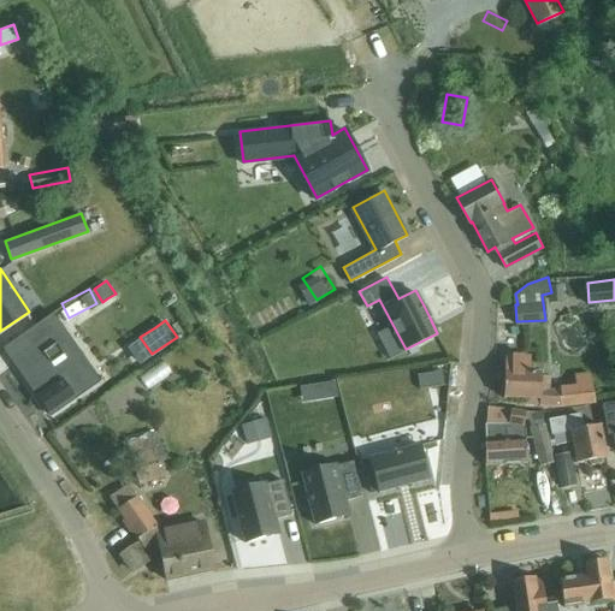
[(55,330),(12,359),(49,413),(75,395),(72,391),(89,379),(55,330)]
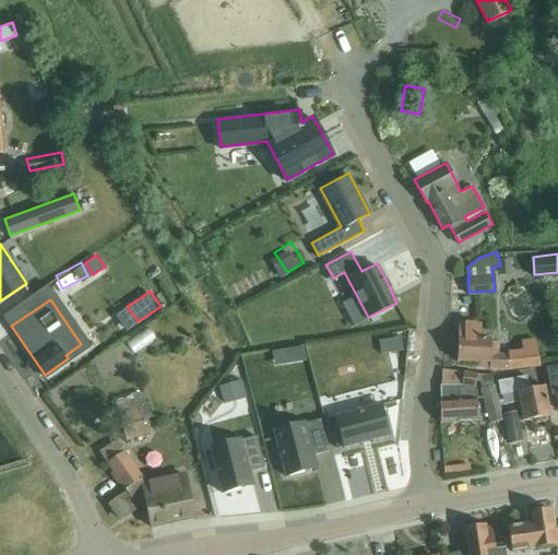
[(489,361),(490,367),(509,368),(541,364),(535,338),(522,339),(523,349),(509,351),(509,352),(499,352),(500,341),(493,340),(493,338),(481,337),(483,321),(459,320),(456,359),(489,361)]
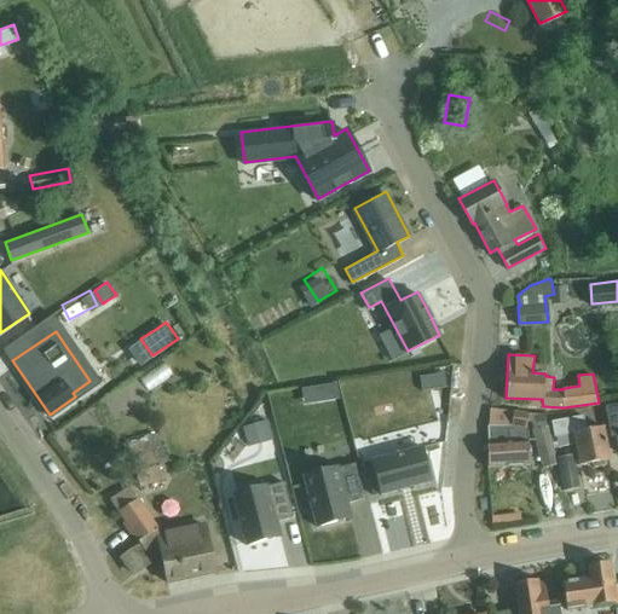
[(338,393),(339,420),(346,420),(346,377),(309,377),(309,394),(338,393)]
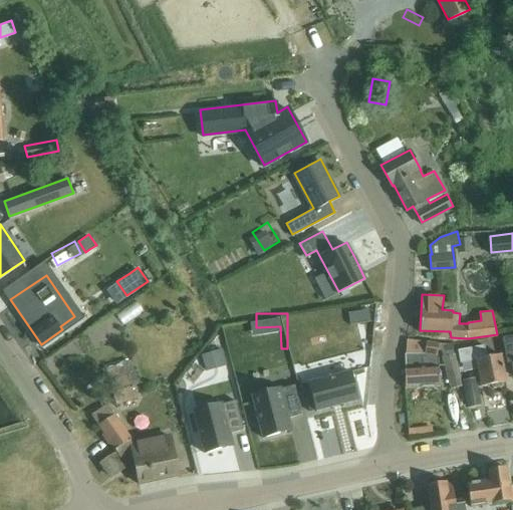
[(507,359),(511,359),(512,367),(512,331),(502,334),(507,359)]
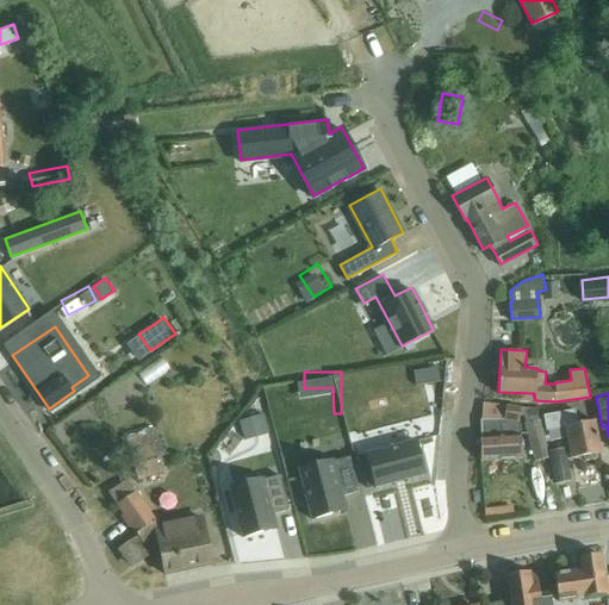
[(480,435),(480,460),(522,457),(522,434),(520,419),(520,406),(507,404),(483,400),(483,417),(480,417),(483,435),(480,435)]
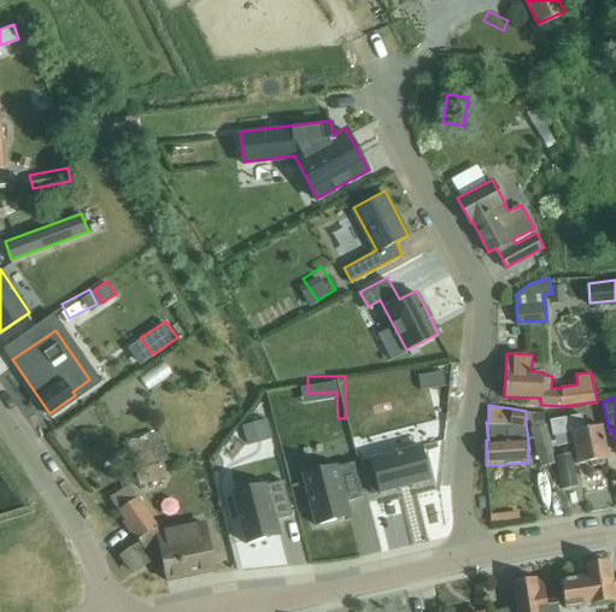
[(246,418),(252,437),(277,430),(271,411),(246,418)]
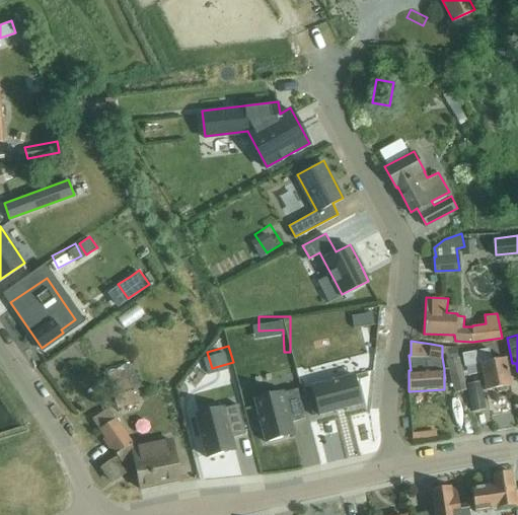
[(481,361),(486,388),(511,384),(506,356),(491,359),(489,348),(462,352),(465,364),(481,361)]
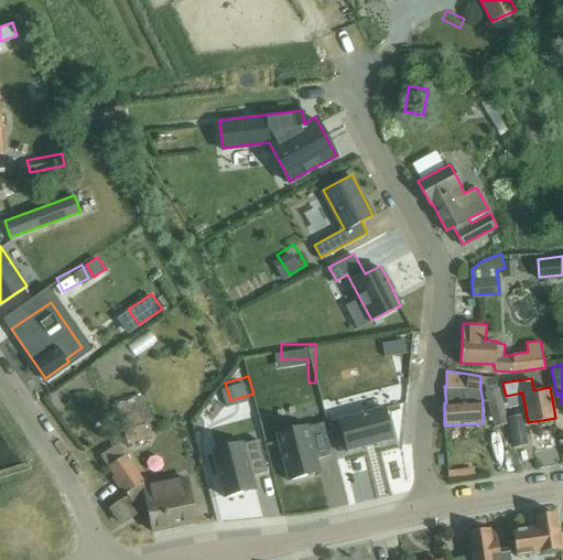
[(486,388),(495,423),(508,421),(498,386),(486,388)]
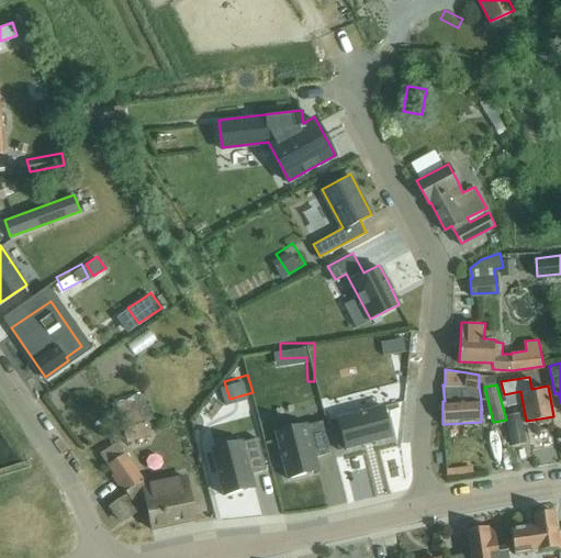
[(118,409),(127,441),(148,435),(138,402),(118,409)]
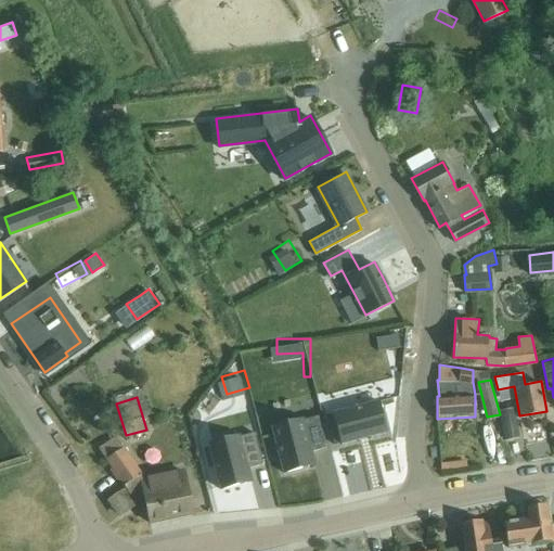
[(379,399),(333,411),(342,441),(387,430),(379,399)]
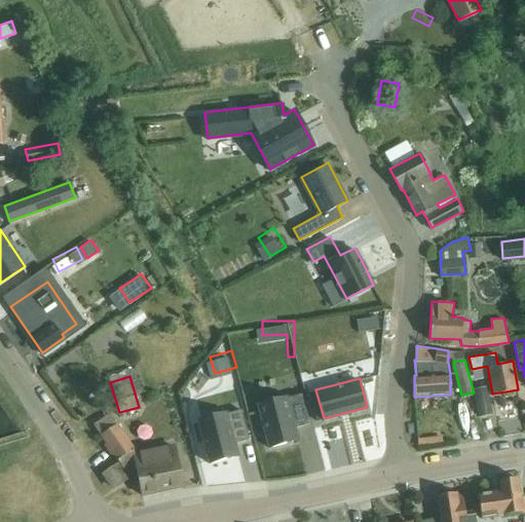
[(288,396),(258,403),(269,446),(298,438),(295,426),(309,422),(301,393),(288,397),(288,396)]
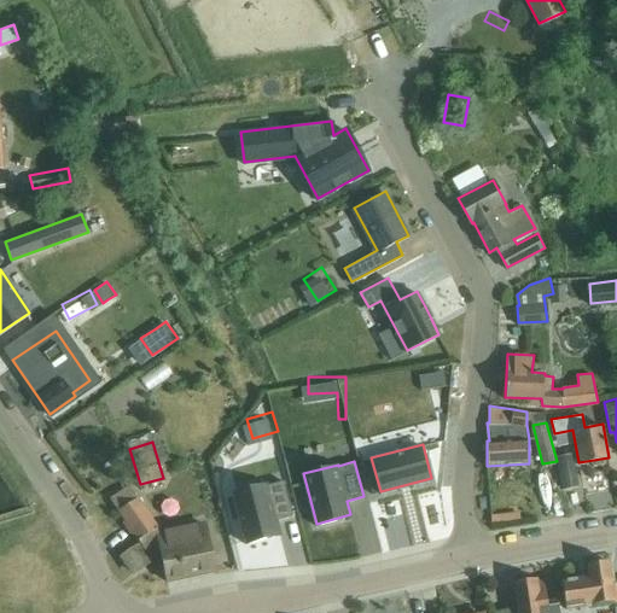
[(277,519),(294,514),(284,479),(268,484),(268,483),(233,492),(245,542),(280,532),(277,519)]
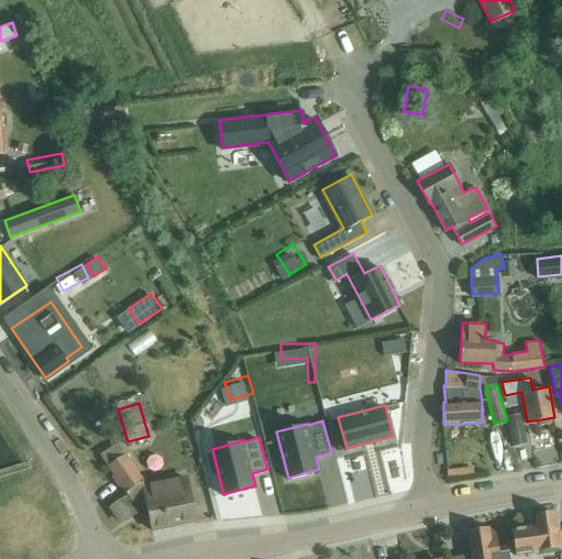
[(147,501),(154,529),(196,521),(187,479),(164,483),(149,486),(127,455),(109,466),(138,507),(147,501)]
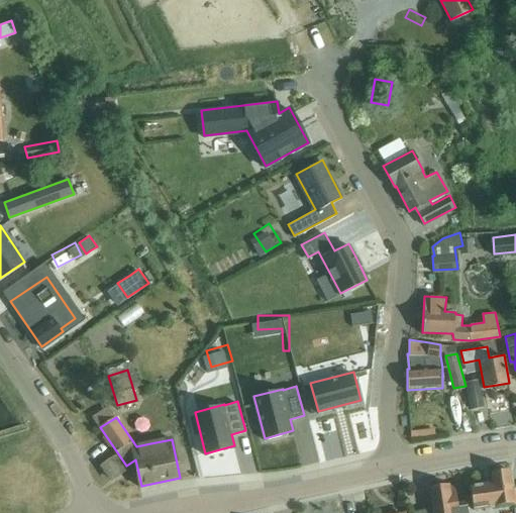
[(103,464),(111,476),(111,478),(124,469),(115,455),(103,464)]
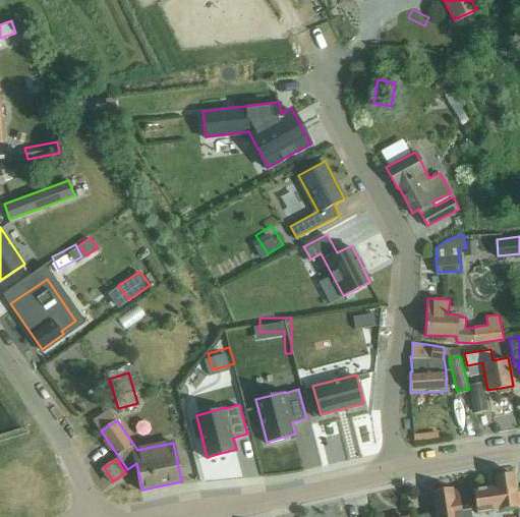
[(474,490),(477,512),(519,505),(514,472),(495,475),(497,485),(474,490)]
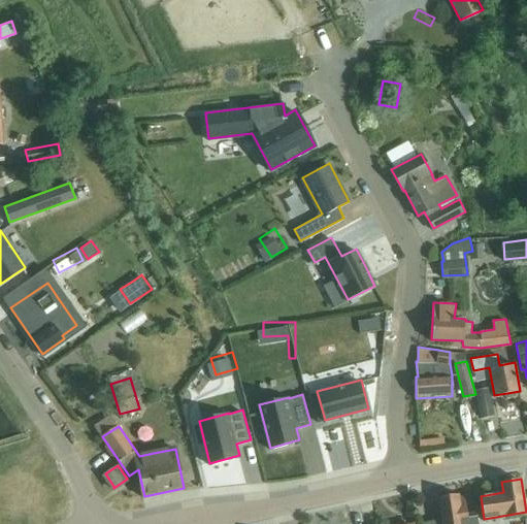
[(459,492),(439,495),(443,523),(480,523),(479,523),(476,510),(468,512),(466,498),(460,499),(459,492)]
